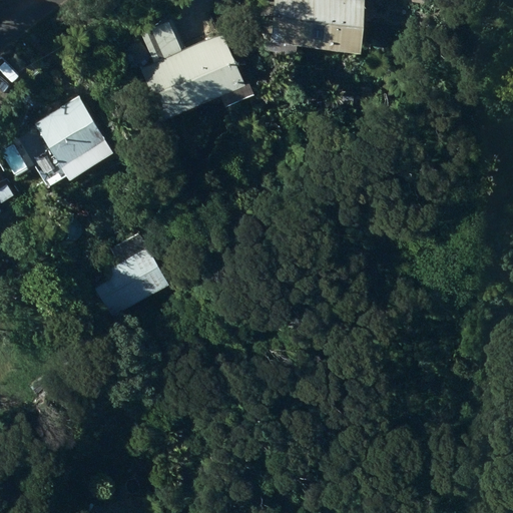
[(364,0),(273,0),(267,48),(296,52),(298,43),(358,51),(364,0)]
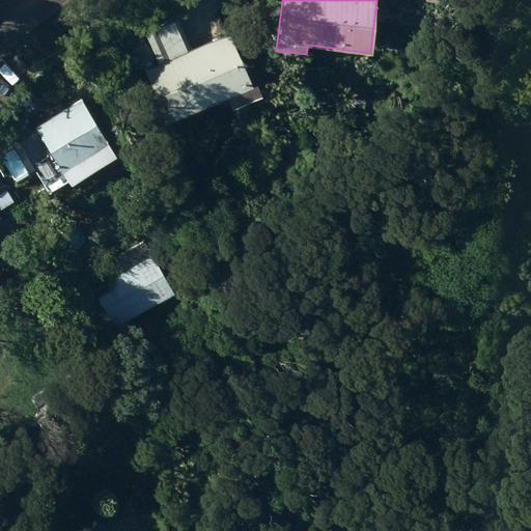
[(161,63),(145,70),(170,124),(229,98),(234,109),(263,96),(257,83),(254,85),(231,34),(193,51),(178,19),(147,33),(161,63)]
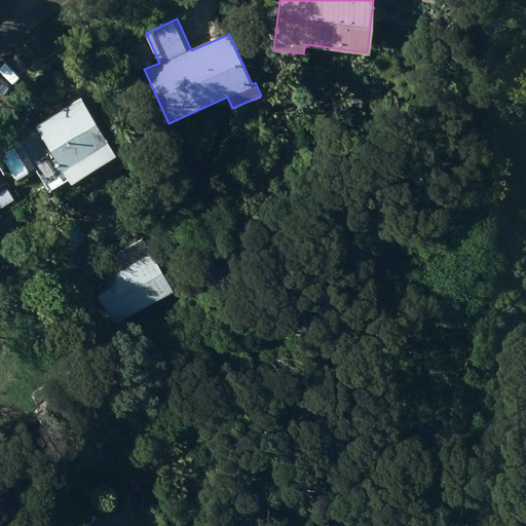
[(73,85),(30,113),(52,148),(43,153),(63,183),(96,162),(90,154),(109,142),(73,85)]
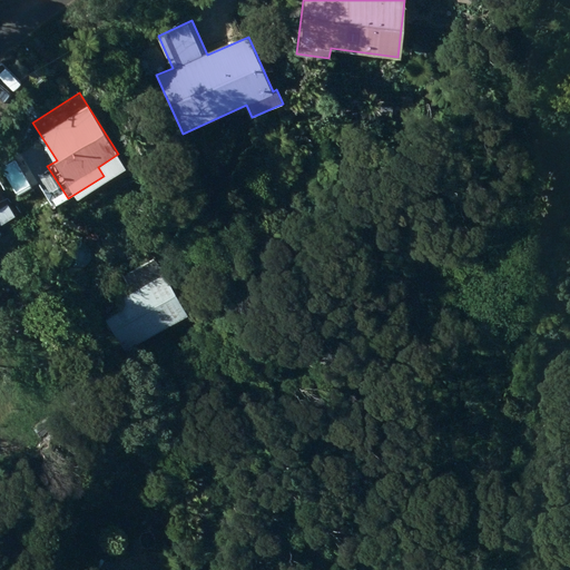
[(2,204),(0,205),(0,222),(9,217),(2,204)]
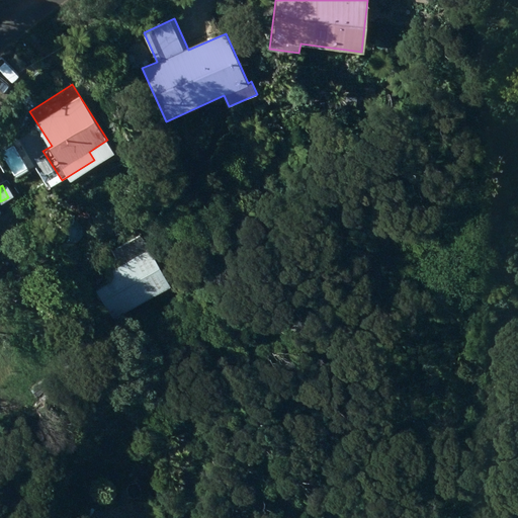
[(114,320),(172,286),(145,238),(123,250),(128,259),(104,272),(109,281),(97,288),(114,320)]
